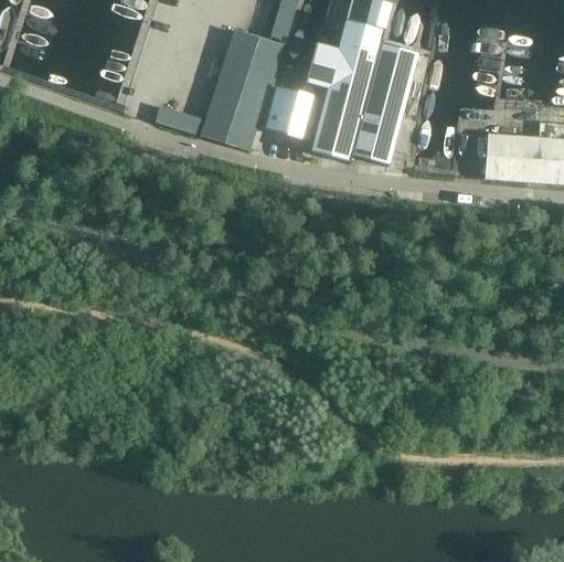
[(286,41),(298,0),(282,0),(270,36),(286,41)]
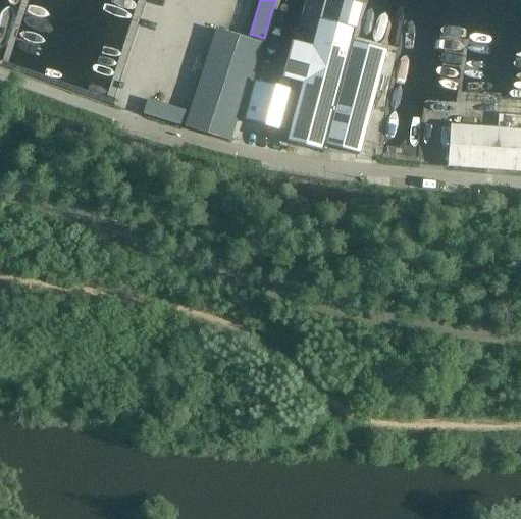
[(363,138),(386,50),(352,41),(362,4),(350,0),(324,0),(312,48),(317,49),(309,82),(304,81),(291,131),(288,141),(323,150),(325,144),(359,153),(363,138)]
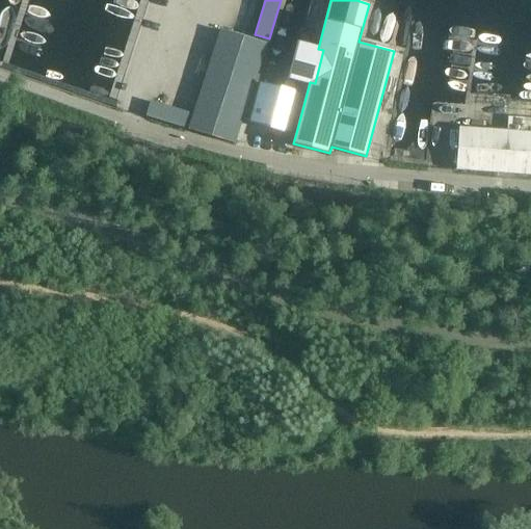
[(236,141),(268,43),(220,28),(193,114),(189,127),(189,128),(236,141)]
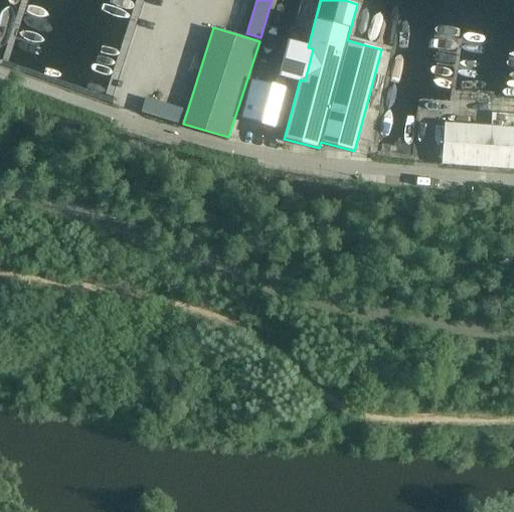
[(187,111),(147,99),(143,110),(183,123),(187,111)]
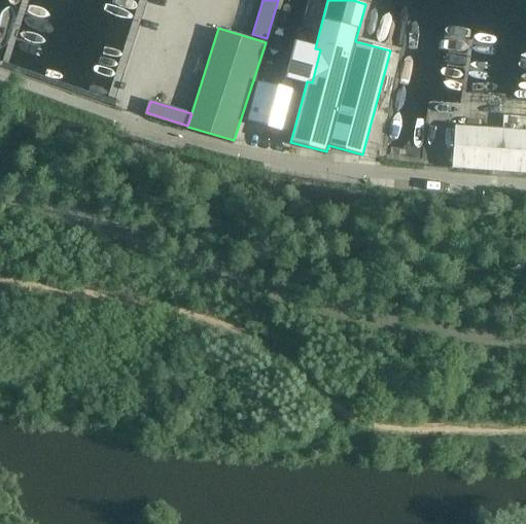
[(525,115),(503,114),(502,126),(525,128),(525,115)]
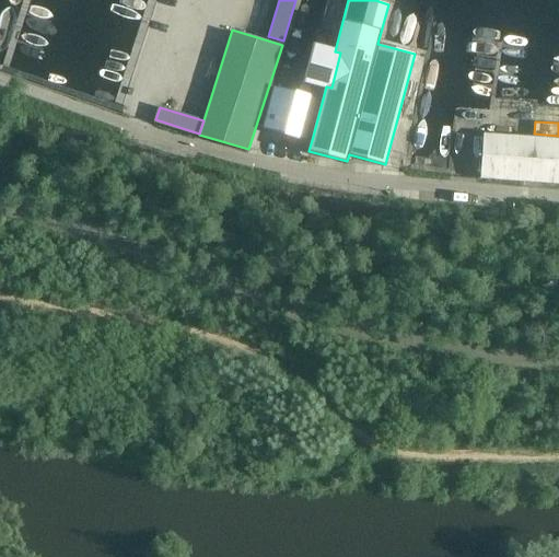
[(558,138),(485,132),(481,177),(558,182),(558,138)]
